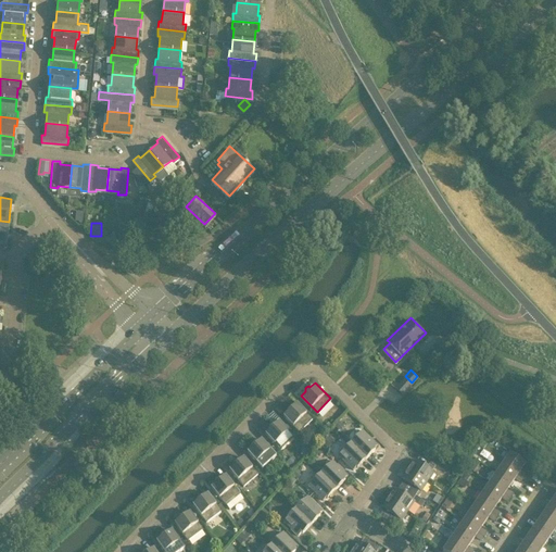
[(402,392),(406,388),(400,383),(395,387),(402,392)]
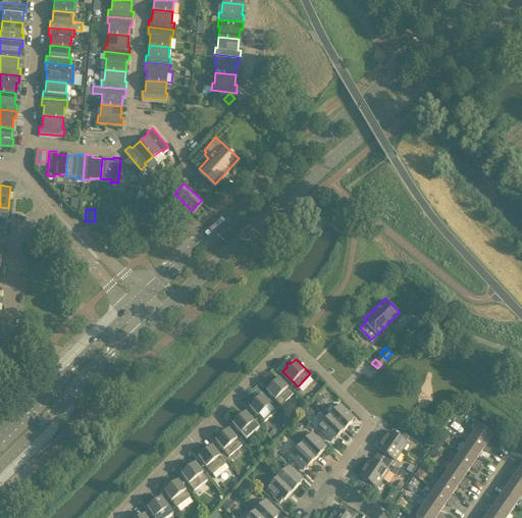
[(280,403),(294,391),(278,375),(274,380),(272,379),(271,379),(269,380),(269,382),(270,383),(266,389),(280,403)]
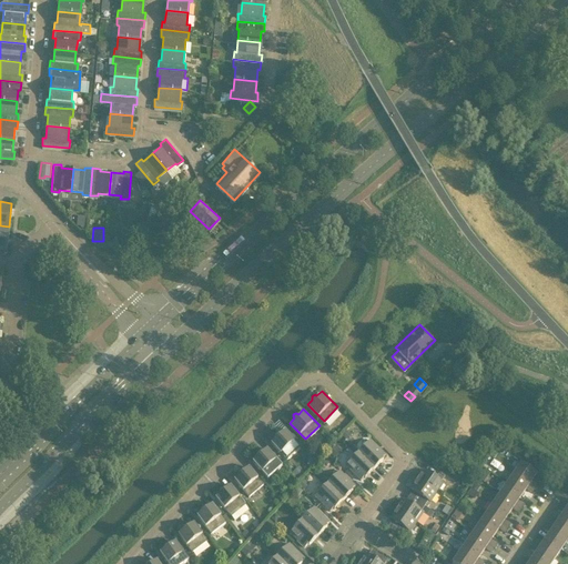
[(286,457),(301,444),(285,427),(280,432),(279,431),(276,431),(275,432),(275,434),(275,436),(271,441),(286,457)]
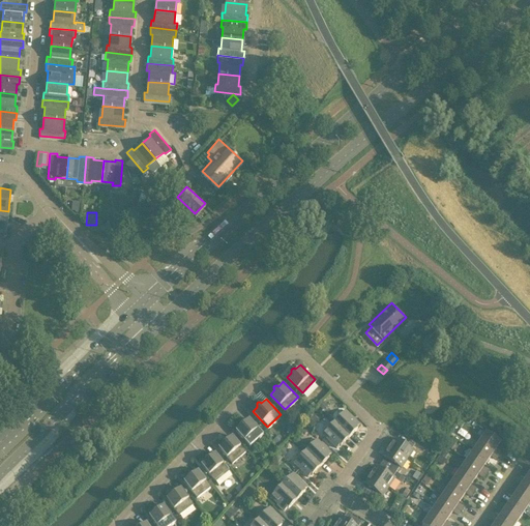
[(323,399),(318,403),(322,407),(327,403),(323,399)]
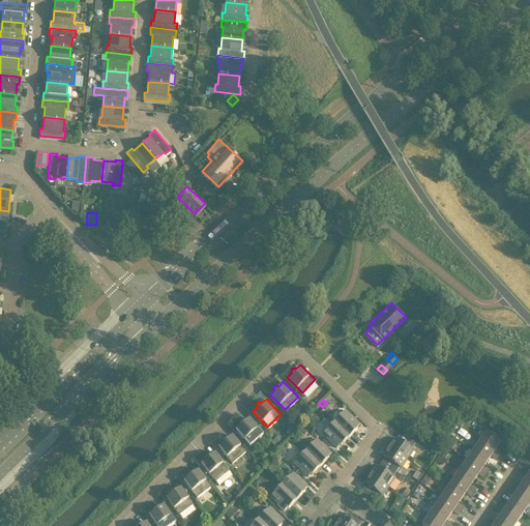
[(308,405),(313,408),(317,404),(313,400),(308,405)]
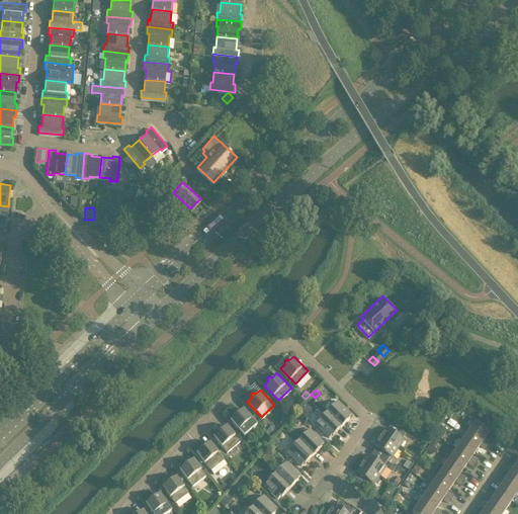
[(338,398),(326,410),(341,424),(349,416),(348,415),(351,412),(338,398)]
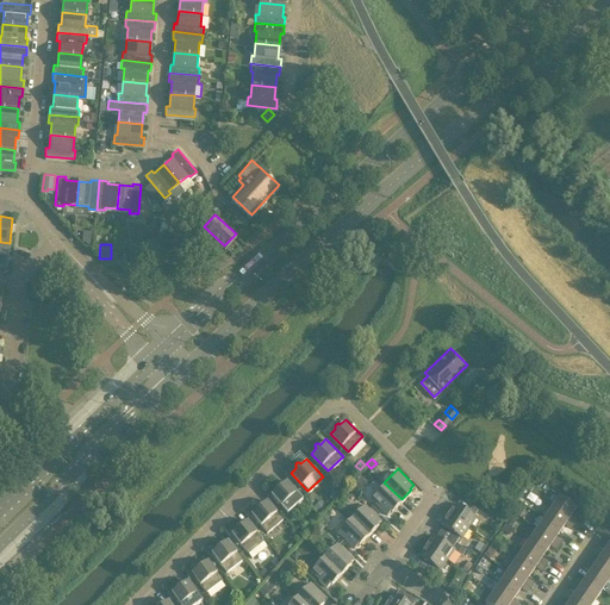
[(353,481),(359,486),(365,480),(360,475),(353,481)]
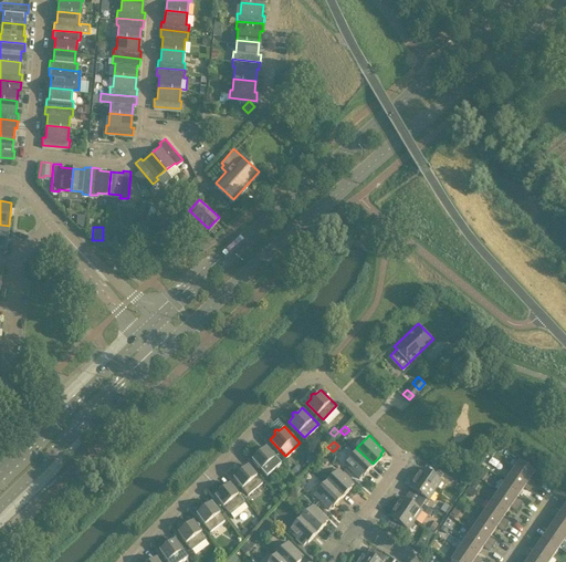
[(266,475),(281,461),(265,444),(261,448),(259,448),(258,448),(255,449),(255,450),(257,453),(251,457),(266,475)]
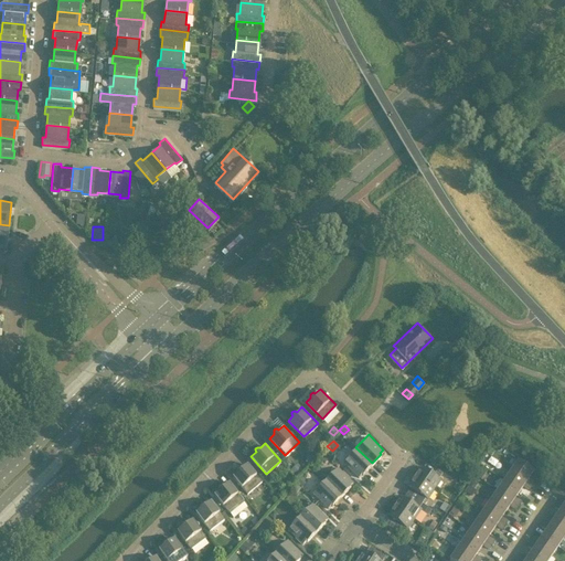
[(363,473),(372,463),(355,447),(343,459),(359,475),(362,472),(363,473)]
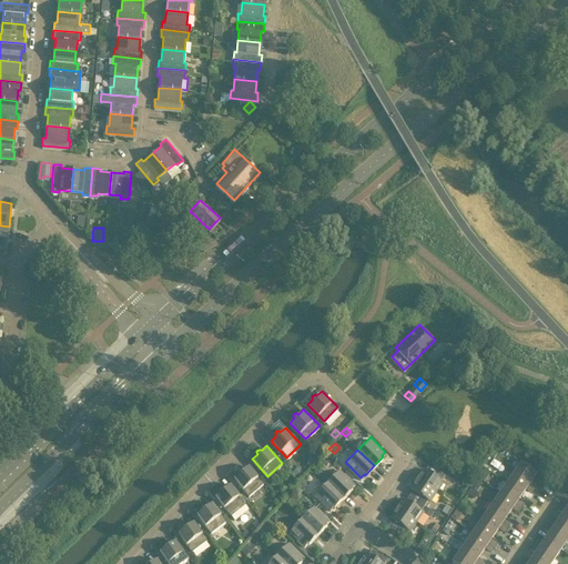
[(323,456),(327,461),(332,455),(327,451),(323,456)]
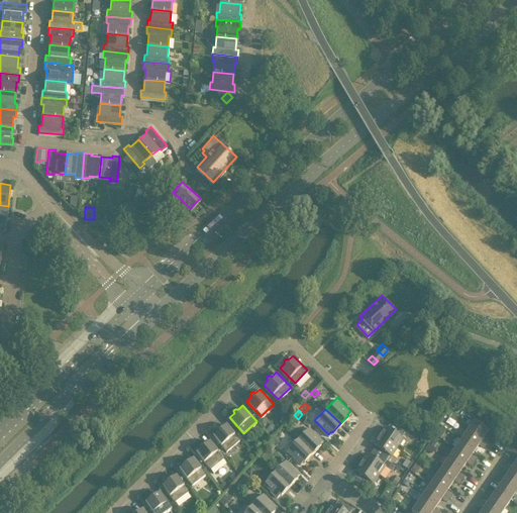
[(468,428),(487,441),(490,437),(485,433),(488,428),(474,418),(468,428)]
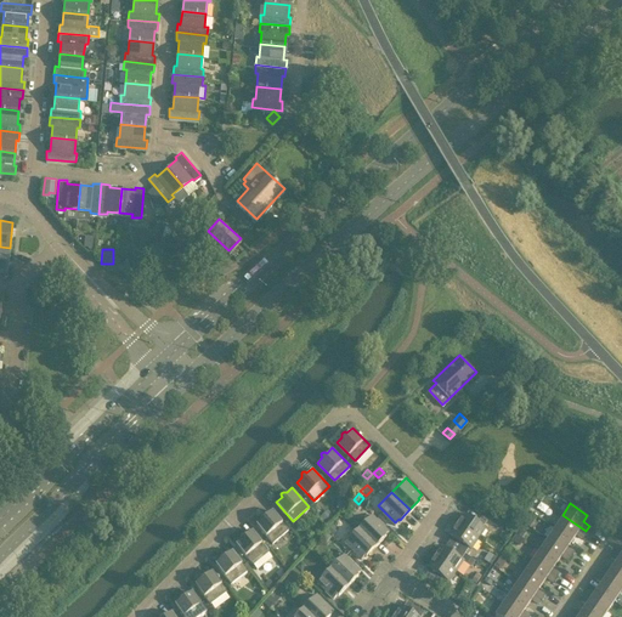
[(272,541),(288,527),(272,508),(266,513),(265,511),(263,511),(261,513),(261,515),(261,516),(256,521),(272,541)]
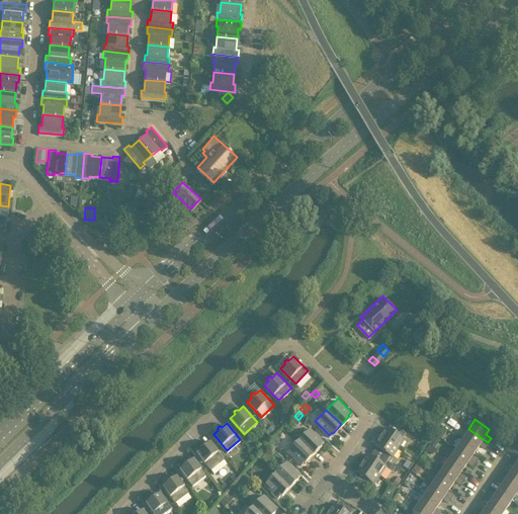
[(277,428),(274,424),(268,429),(272,433),(277,428)]
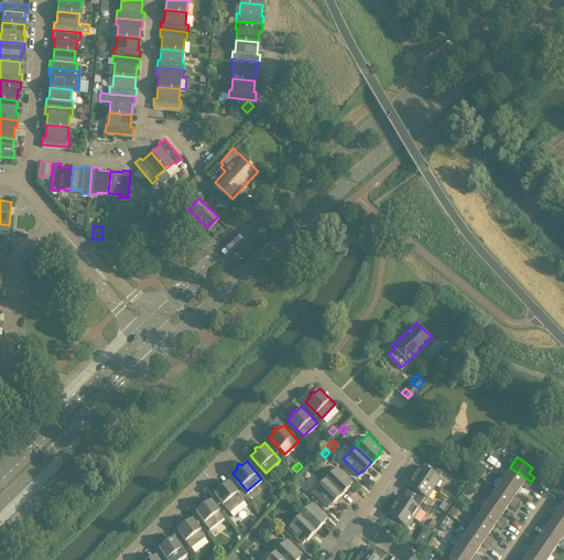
[(414,473),(433,486),(440,476),(437,475),(442,470),(436,466),(433,471),(421,463),(414,473)]
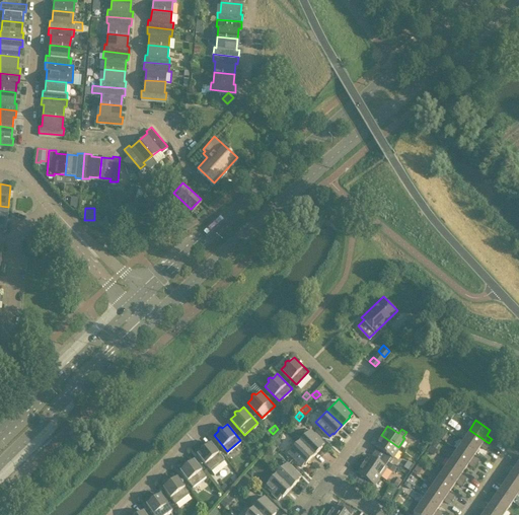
[(310,427),(299,439),(313,453),(322,445),(321,444),(324,441),(310,427)]
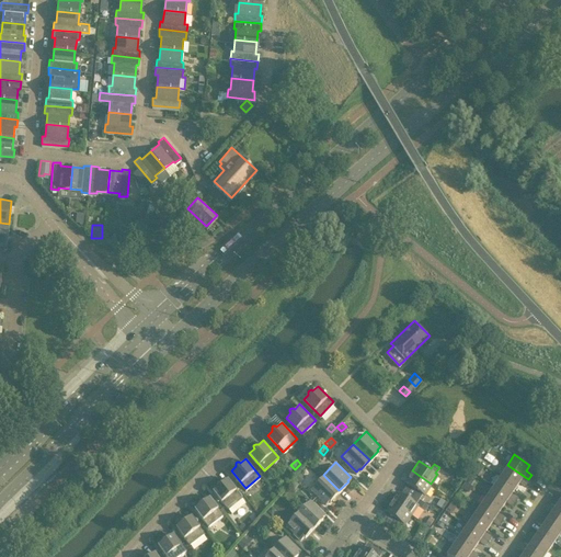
[(525,484),(528,479),(507,465),(501,474),(516,485),(519,479),(525,484)]
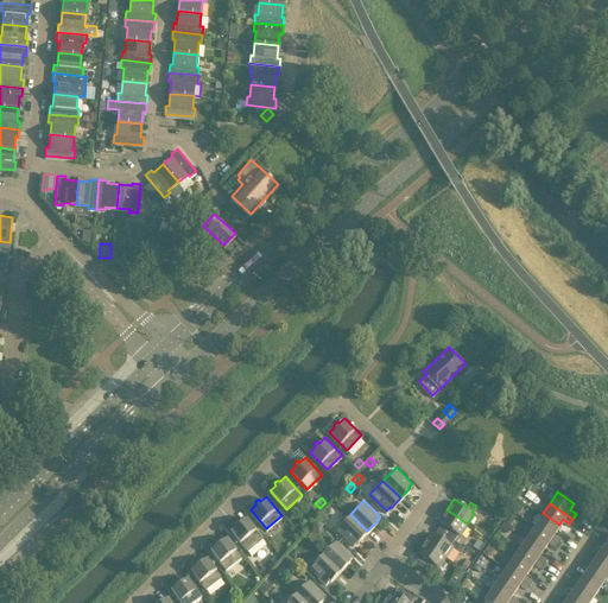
[(448,533),(454,538),(457,532),(460,534),(467,524),(447,509),(439,520),(451,528),(448,533)]
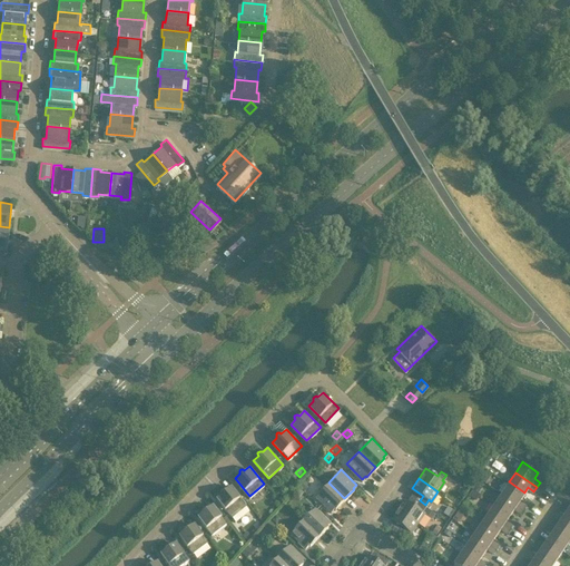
[(300,485),(304,488),(310,482),(305,479),(300,485)]
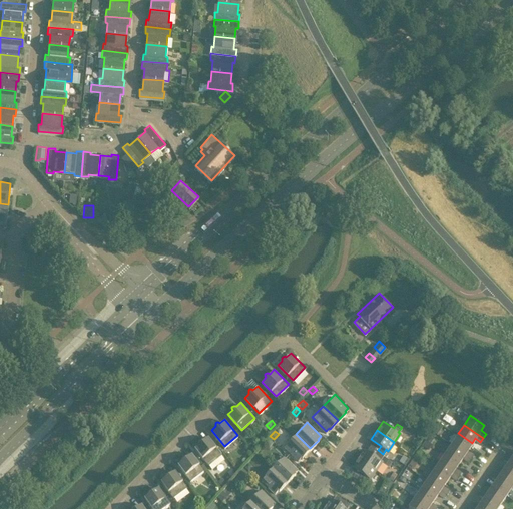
[(468,448),(472,443),(458,433),(452,442),(470,455),(473,451),(468,448)]
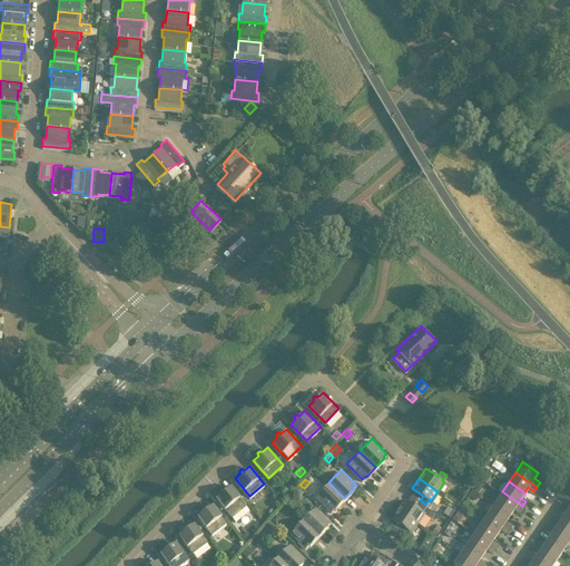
[(335,508),(344,498),(328,482),(315,495),(331,510),(334,507),(335,508)]
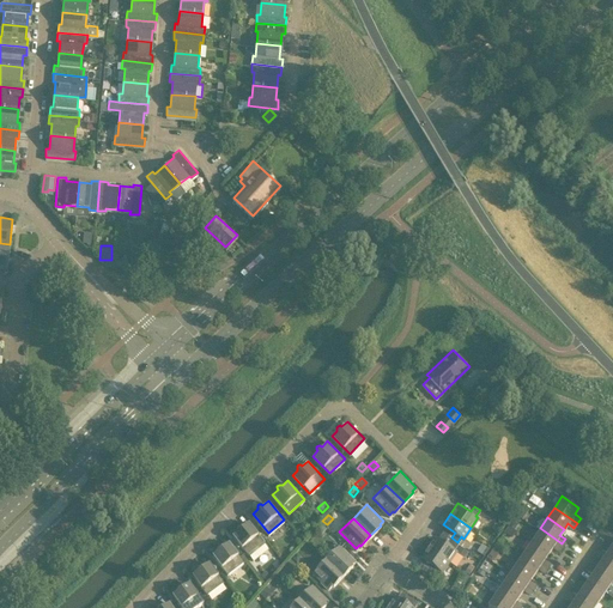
[(263,540),(248,521),(243,524),(241,523),(238,524),(237,526),(237,527),(237,529),(232,534),(248,553),(249,552),(254,557),(267,546),(262,541),(263,540)]
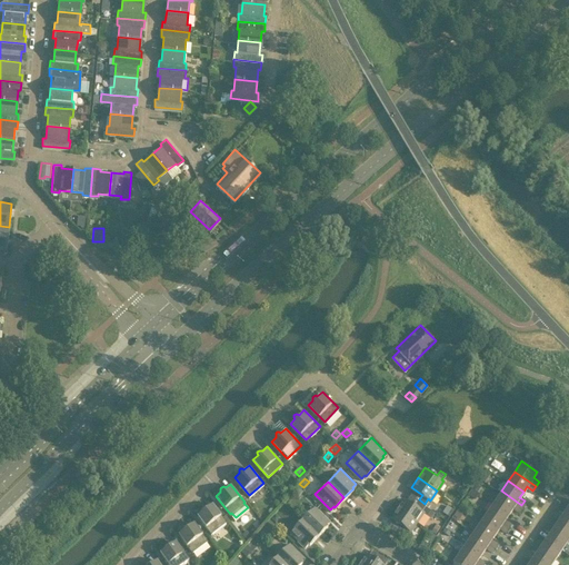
[(473,495),(478,489),(472,485),(468,492),(473,495)]
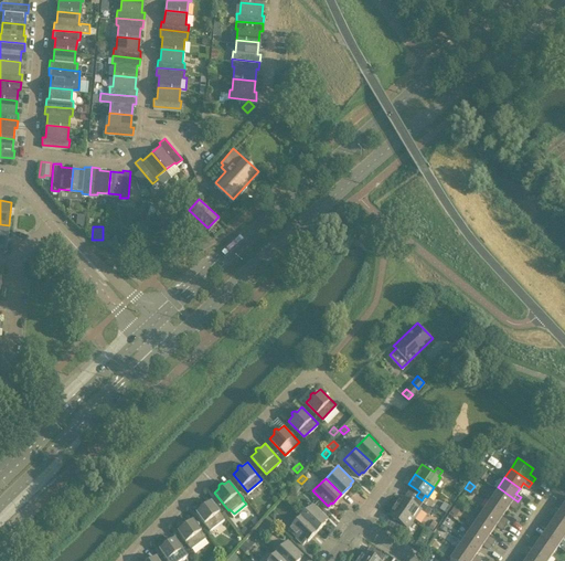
[(515,507),(518,501),(498,487),(490,497),(505,508),(510,503),(515,507)]
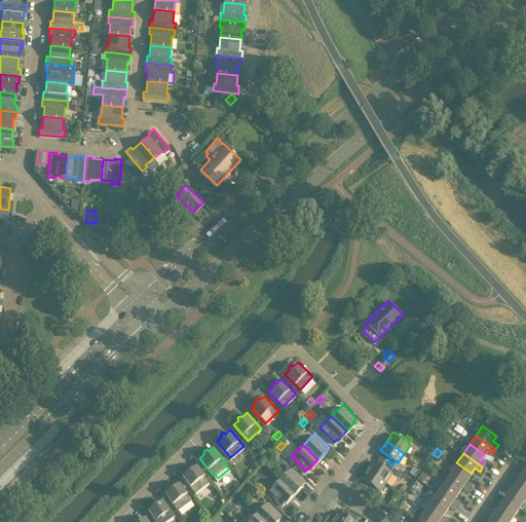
[(374,459),(367,469),(385,481),(391,472),(395,474),(398,469),(392,465),(387,461),(384,467),(374,459)]
